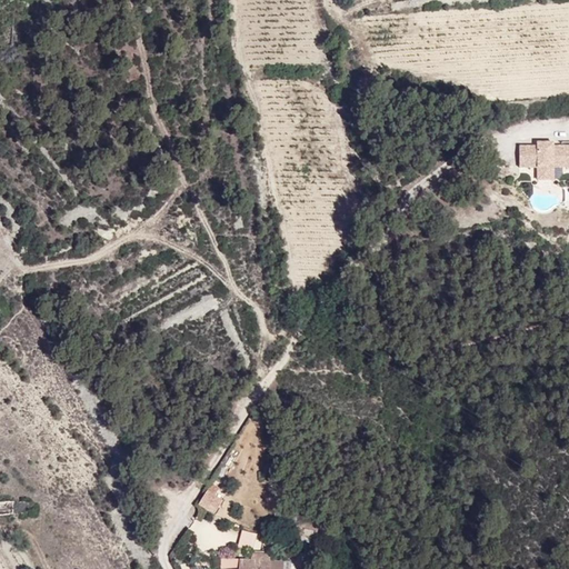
[(518,142),(518,168),(535,168),(535,180),(553,180),(559,167),(568,169),(568,143),(557,143),(553,142),(518,142)]
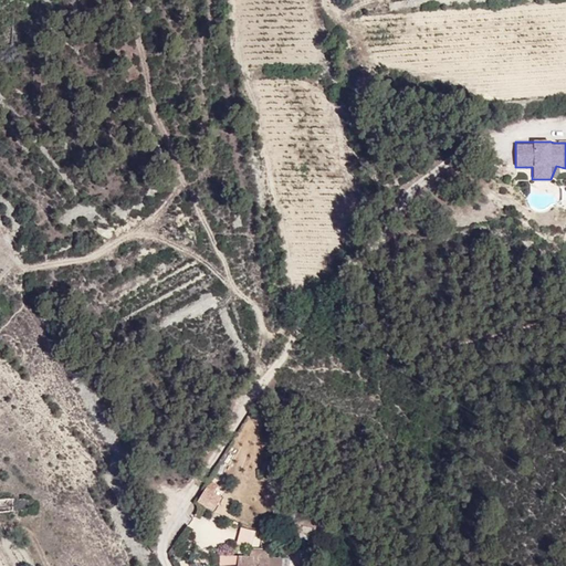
[(205,488),(196,502),(211,512),(220,498),(205,488)]
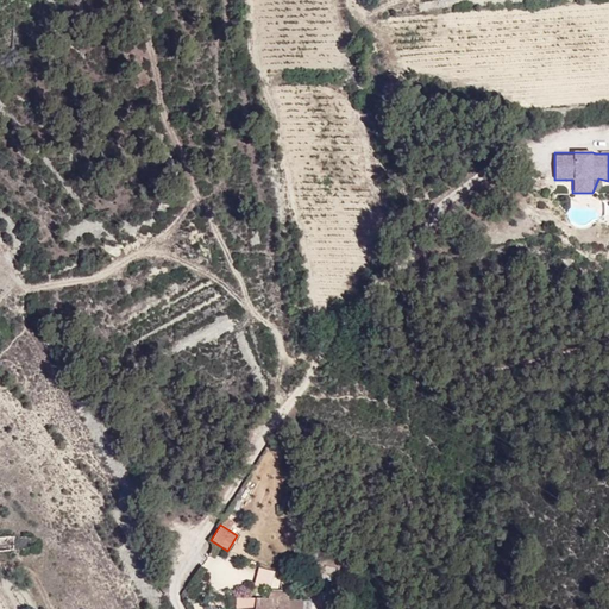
[(0,551),(13,551),(13,537),(0,537),(0,551)]
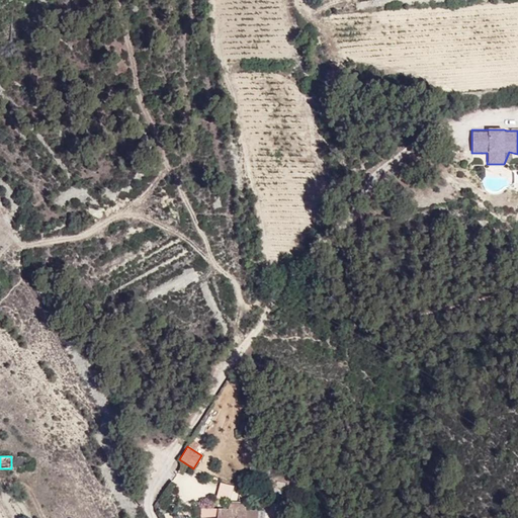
[(218,485),(217,499),(236,501),(237,486),(218,485)]
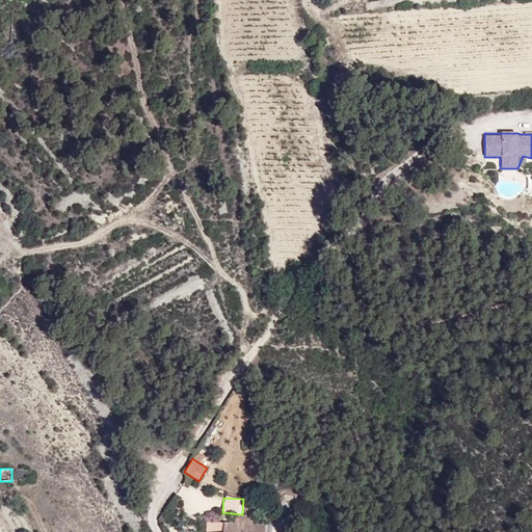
[(263,531),(264,525),(250,524),(251,516),(234,515),(234,523),(205,522),(204,531),(263,531)]
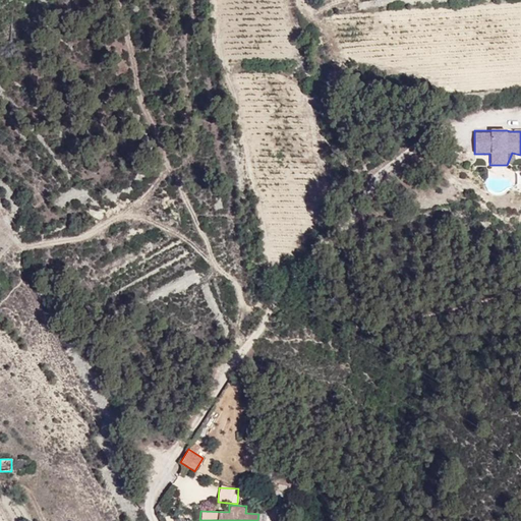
All buildings are outlined.
